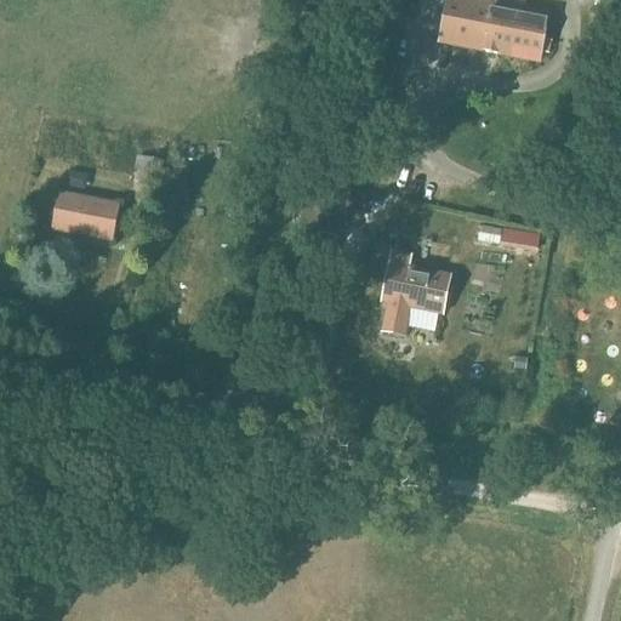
[(550,16),(488,4),(488,0),(449,0),(440,44),(540,63),(550,16)]
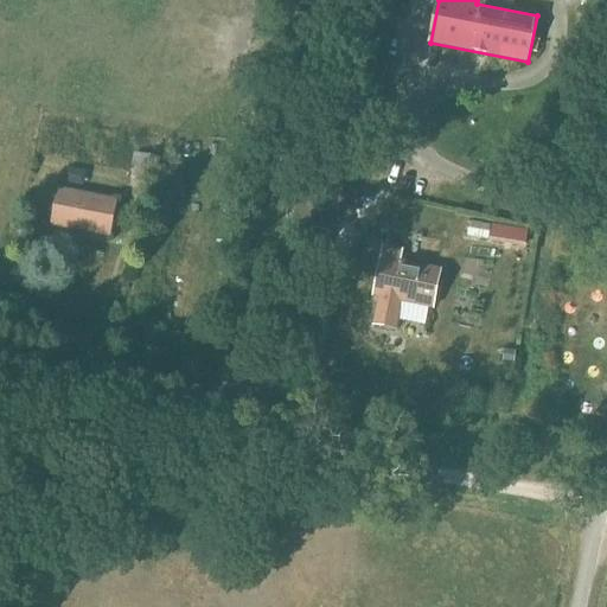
[(157,177),(159,159),(133,154),(131,166),(138,167),(135,181),(152,185),(153,177),(157,177)]
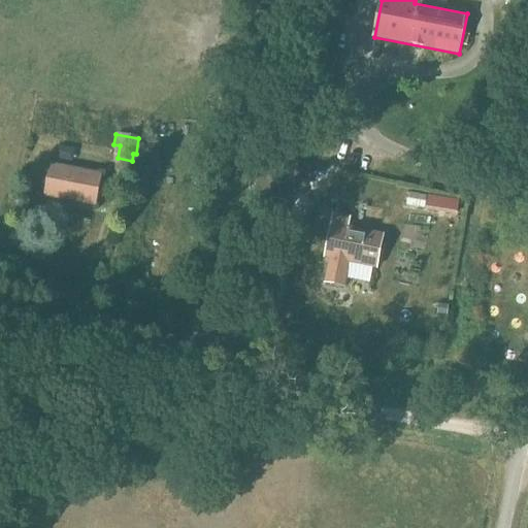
[(96,206),(102,176),(52,166),(45,196),(96,206)]
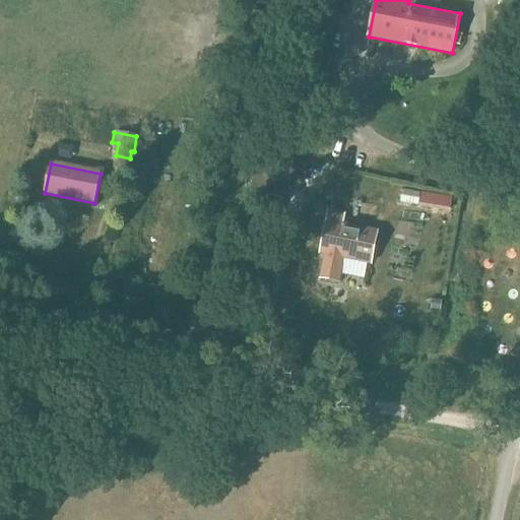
[(441,208),(443,196),(421,193),(419,204),(441,208)]
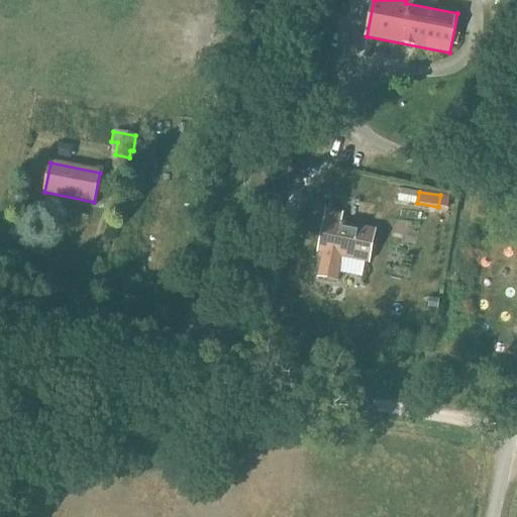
[(369,263),(376,231),(340,224),(341,220),(326,217),(319,252),(325,253),(320,277),(337,281),(342,257),(369,263)]
